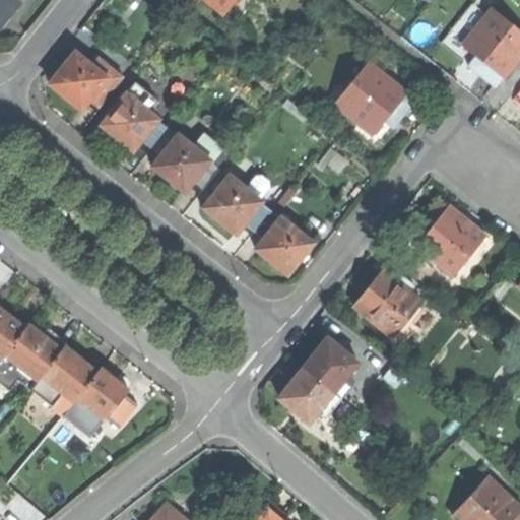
[(0,0),(0,24),(6,18),(19,1),(17,0),(0,0)]
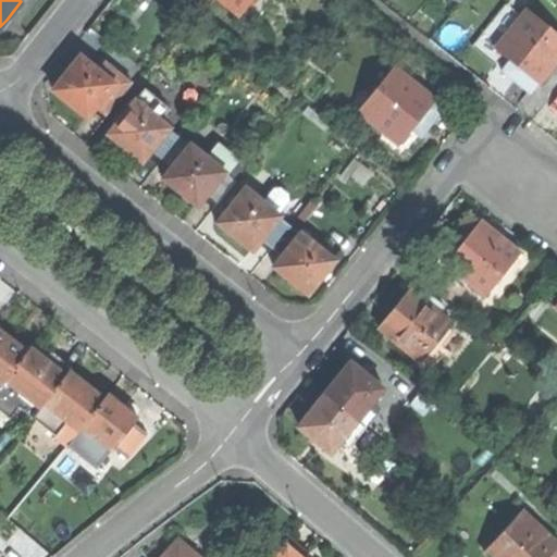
[(205,0),(210,4),(212,0),(219,0),(238,15),(250,0),(205,0)]
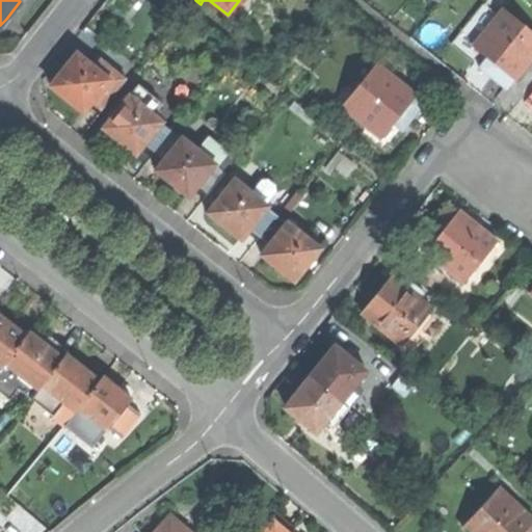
[(472,61),(480,68),(487,57),(473,46),(498,15),(483,3),(450,44),(472,61)]
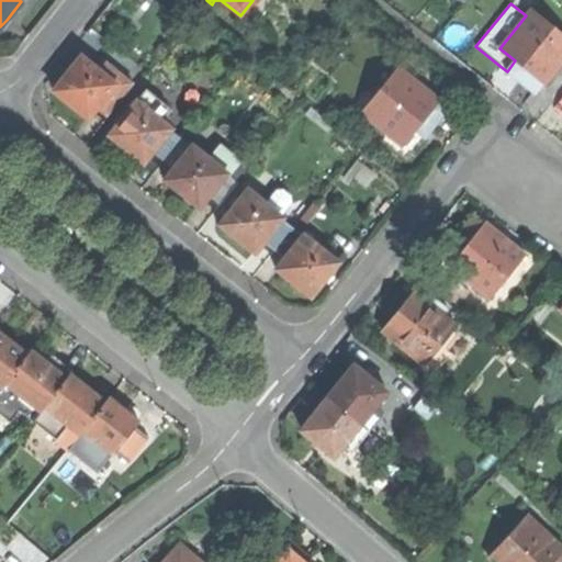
[(512,76),(535,94),(543,83),(544,85),(561,63),(561,34),(531,10),(526,15),(499,48),(515,60),(507,71),(512,76)]
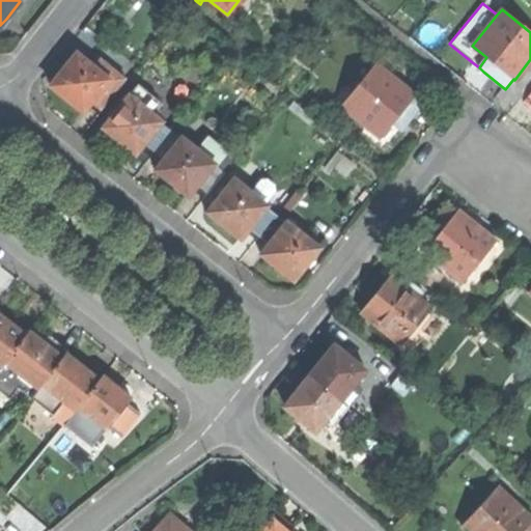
[(61,73),(51,86),(83,112),(91,102),(102,110),(127,78),(101,57),(93,66),(77,54),(63,71),(61,73)]
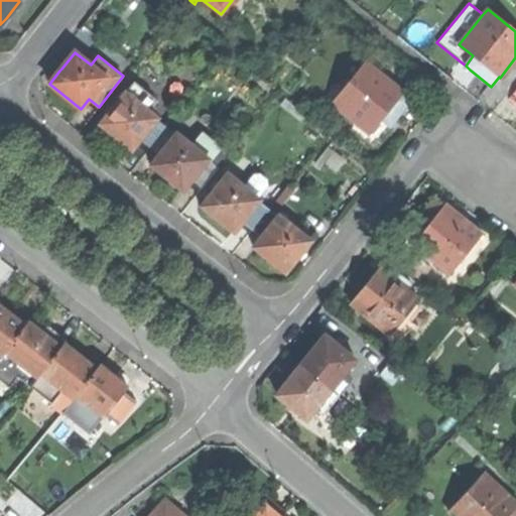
[(366,63),(334,104),(355,121),(350,127),(373,146),(394,121),(404,109),(410,101),(401,93),(402,92),(366,63)]
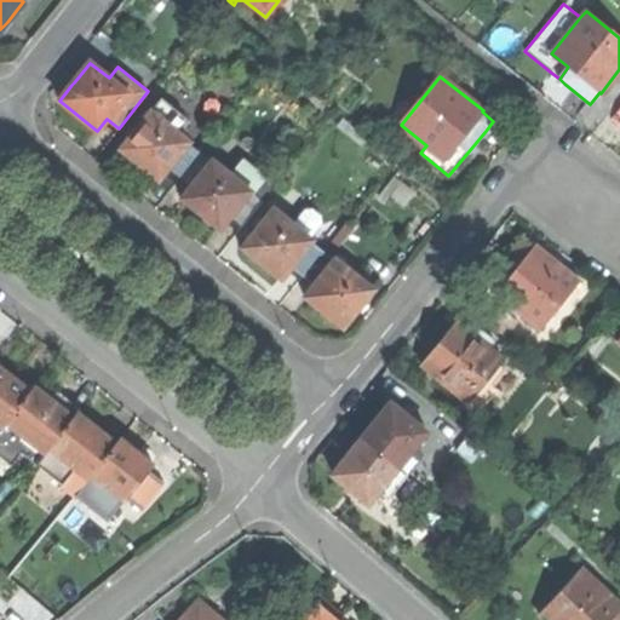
[(151,112),(174,131),(185,119),(161,99),(151,112)]
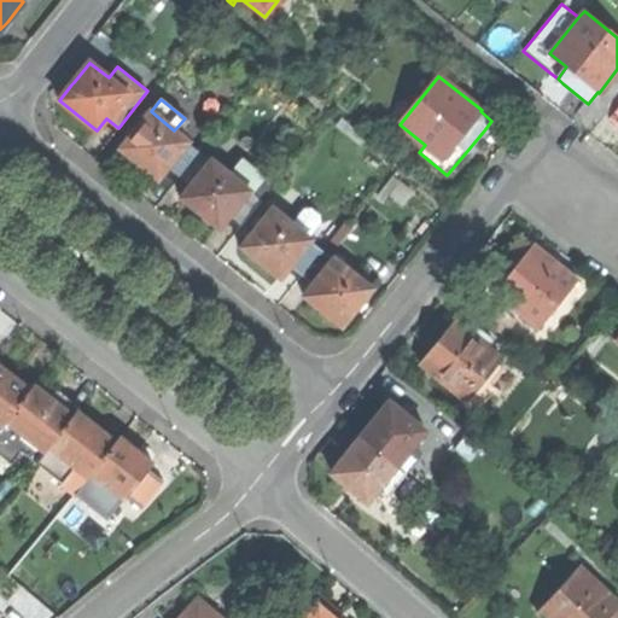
[(167,168),(187,143),(188,141),(174,130),(151,111),(121,149),(138,162),(158,179),(167,168)]
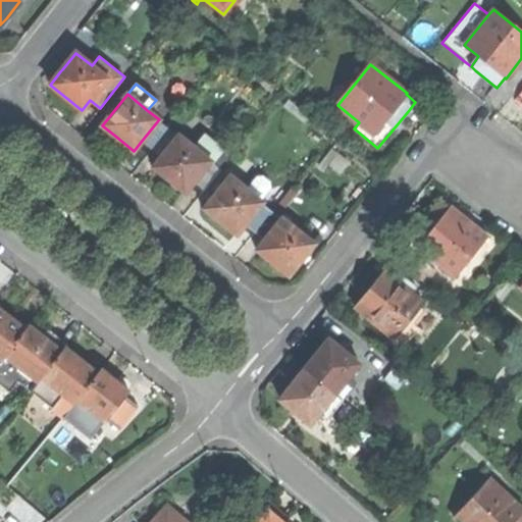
[(168,128),(158,120),(141,142),(151,149),(168,128)]
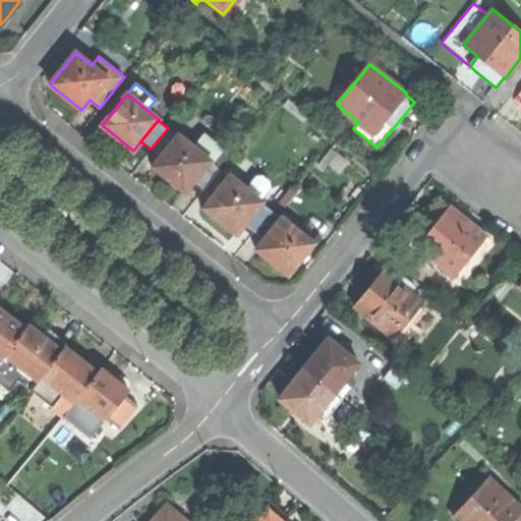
[(178,136),(168,128),(151,149),(161,157),(178,136)]
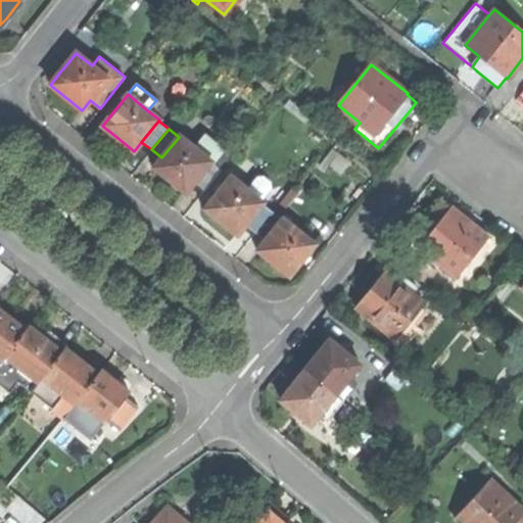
[(210,161),(207,158),(195,148),(180,136),(179,137),(161,157),(154,168),(170,180),(186,193),(193,183),(210,161)]
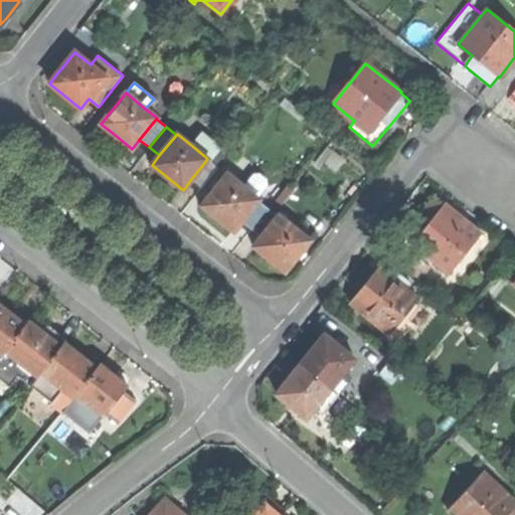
[(192,146),(204,156),(213,145),(201,135),(192,146)]
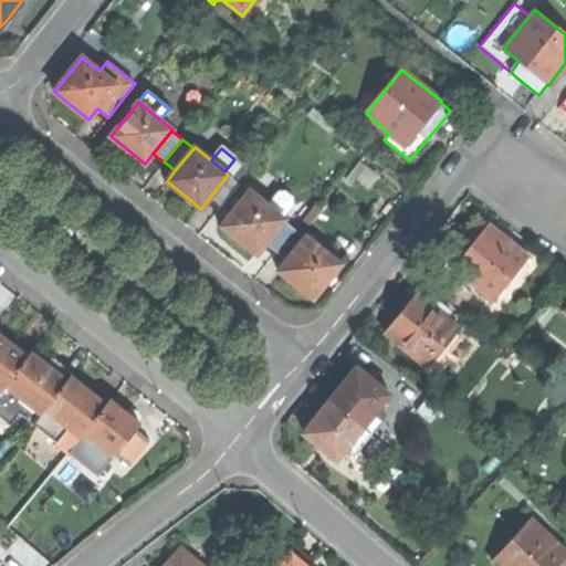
[(237,164),(228,175),(239,184),(248,173),(237,164)]
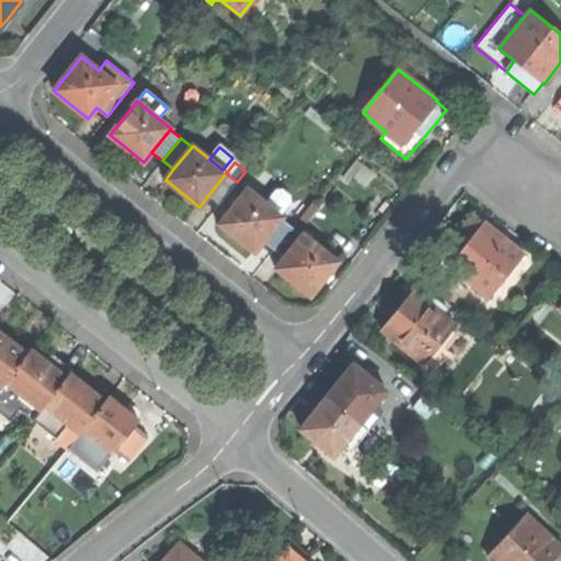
[(237,182),(226,173),(207,196),(218,205),(237,182)]
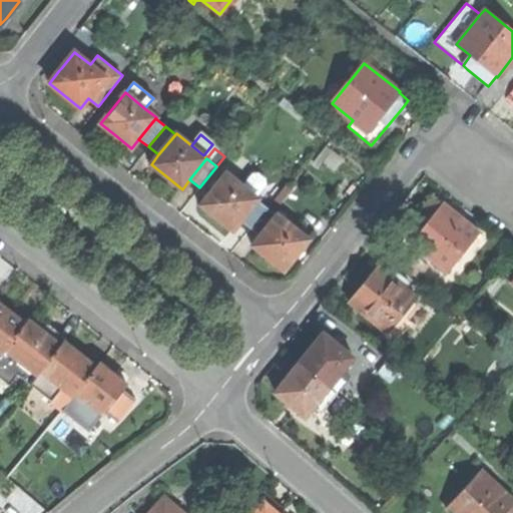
[(239,184),(255,197),(266,184),(266,178),(257,170),(250,170),(239,184)]
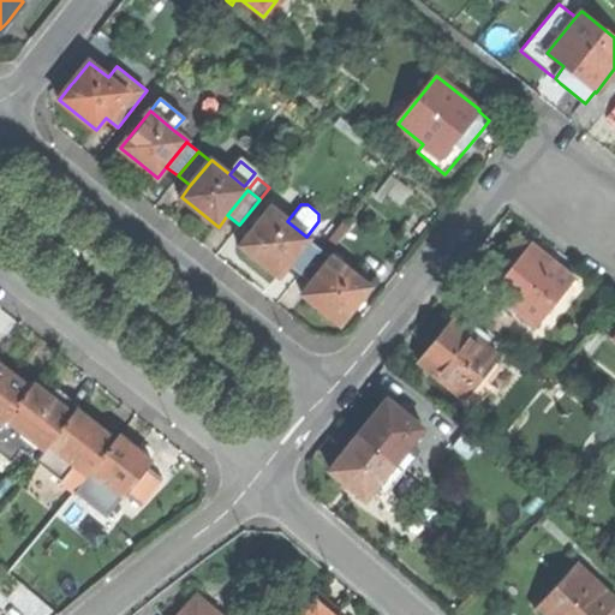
[(288,264),(309,239),(306,237),(287,221),(272,209),(242,246),(258,260),(279,275),(288,264)]
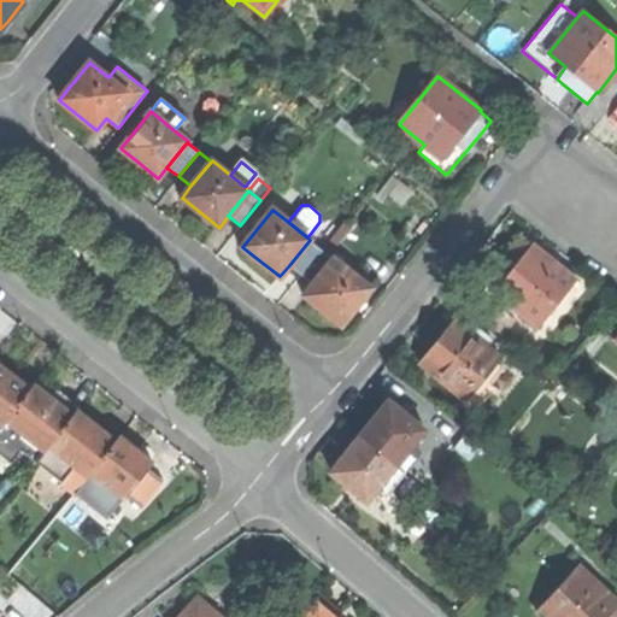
[(344,223),(321,250),(329,256),(341,240),(351,228),(344,223)]
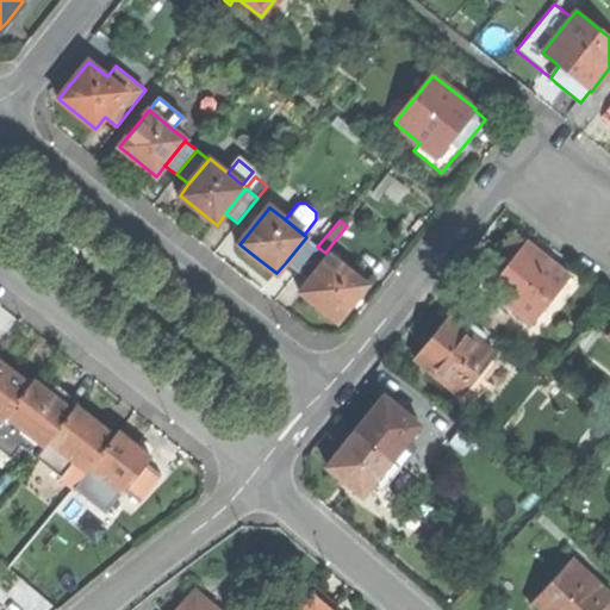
[(492,261),(472,286),(481,293),(468,310),(497,332),(509,316),(500,310),(505,304),(530,324),(570,275),(527,242),(526,243),(515,234),(492,261)]
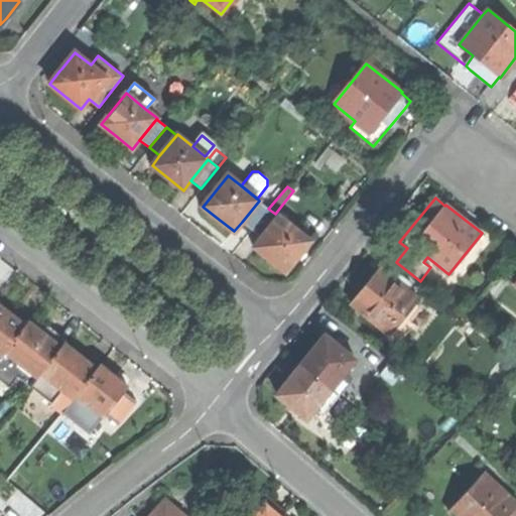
[(268,209),(259,201),(242,222),(252,230),(268,209)]
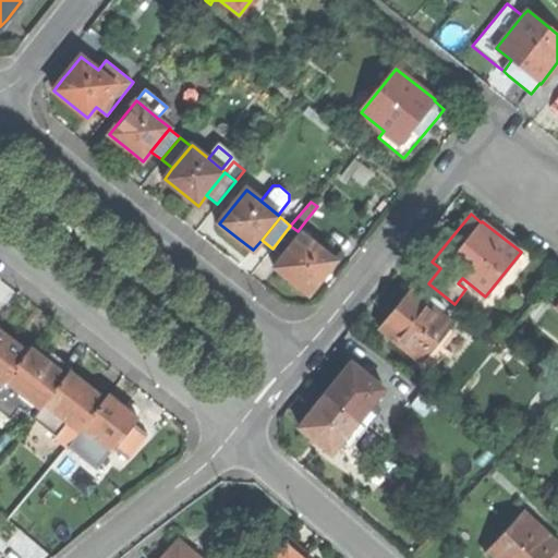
[(273,249),(283,257),(301,234),(298,231),(290,226),(273,249)]
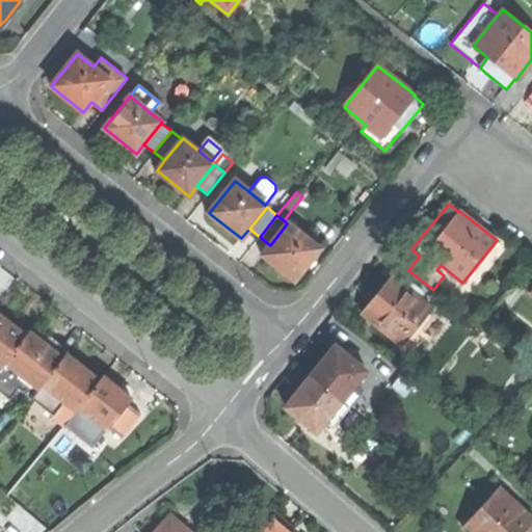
[(288,223),(287,223),(270,245),(262,255),(294,281),(308,264),(320,248),(288,223)]
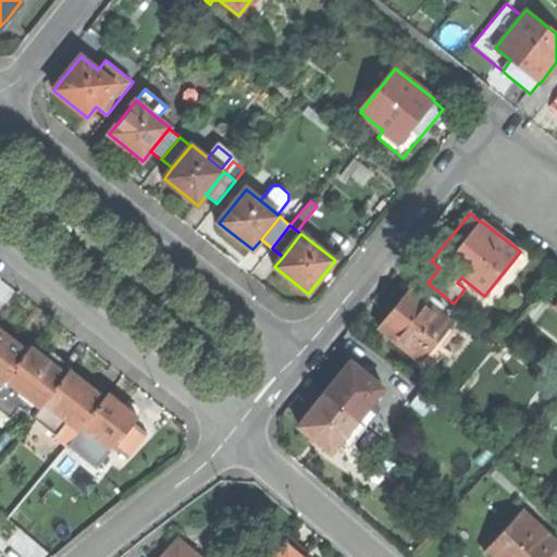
[(395,307),(379,327),(415,356),(411,360),(428,374),(443,356),(432,347),(452,323),(441,314),(445,308),(432,297),(426,304),(409,289),(395,307)]
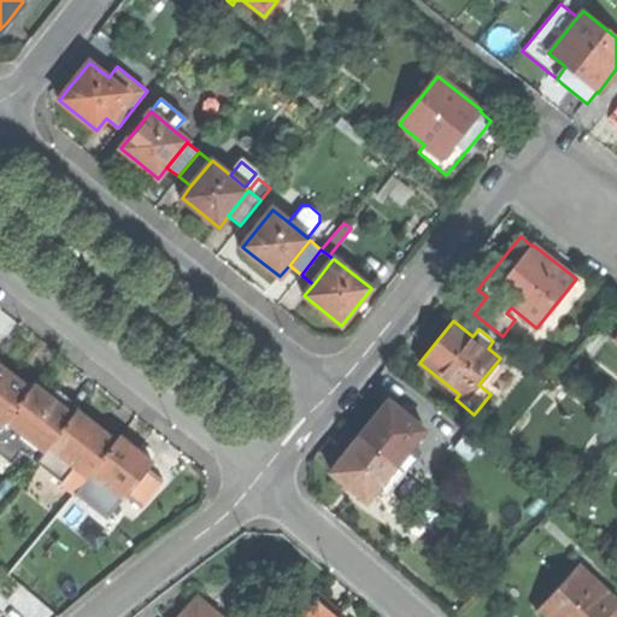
[(0,366),(0,427),(6,419),(29,391),(7,374),(0,366)]
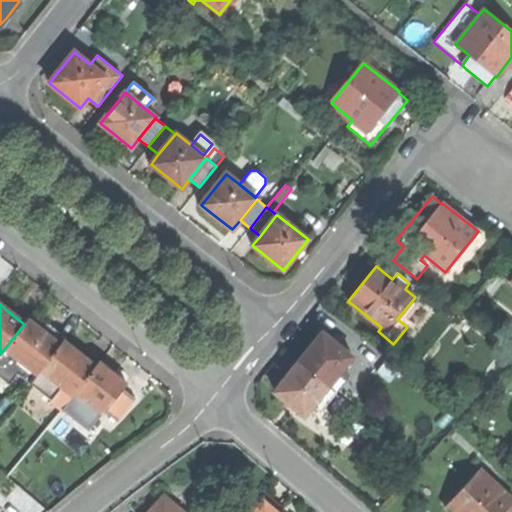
[(5,348),(38,375),(61,346),(42,331),(28,320),(24,324),(5,348)]
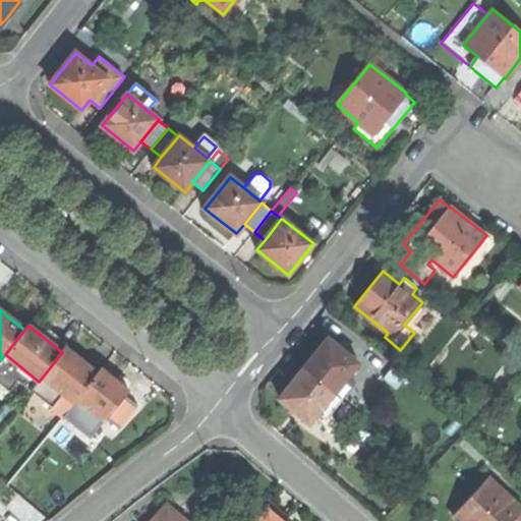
[(303,369),(342,400),(353,386),(345,380),(357,363),(328,339),(315,354),(303,369)]
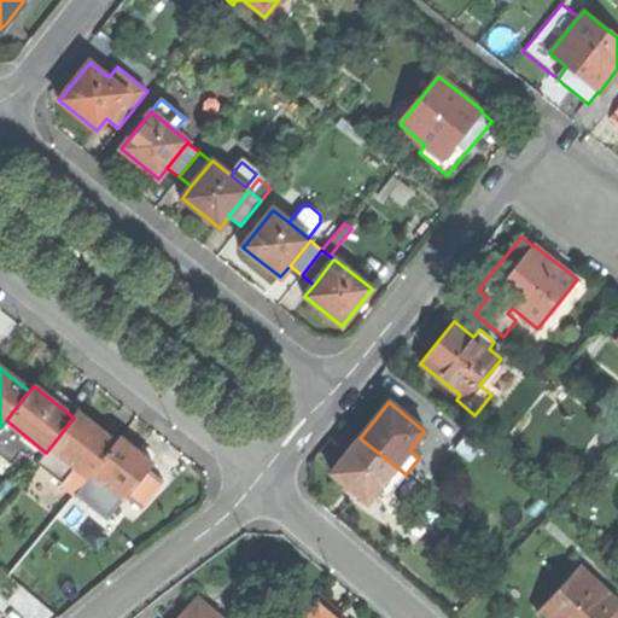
[(46,453),(36,464),(74,495),(91,474),(115,444),(93,426),(77,413),(74,418),(46,453)]
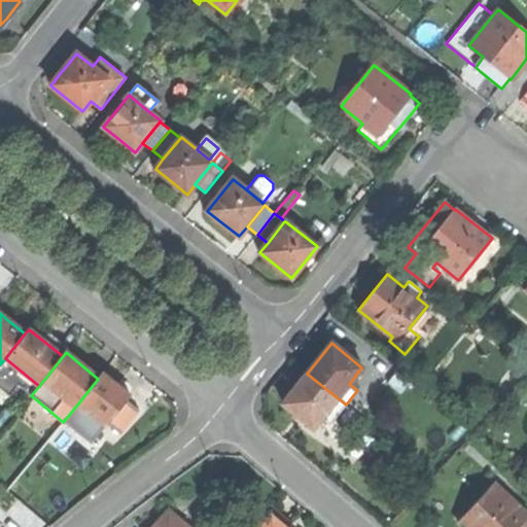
[(77,405),(104,426),(107,422),(119,432),(137,410),(125,400),(129,395),(112,382),(102,374),(98,379),(77,405)]
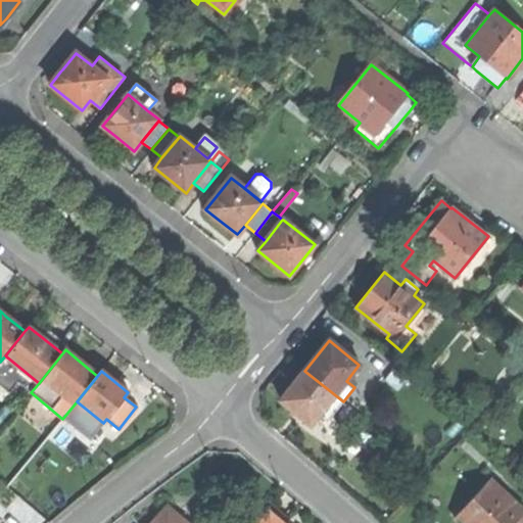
[(304,371),(281,400),(294,412),(311,424),(324,409),(332,415),(343,401),(304,371)]
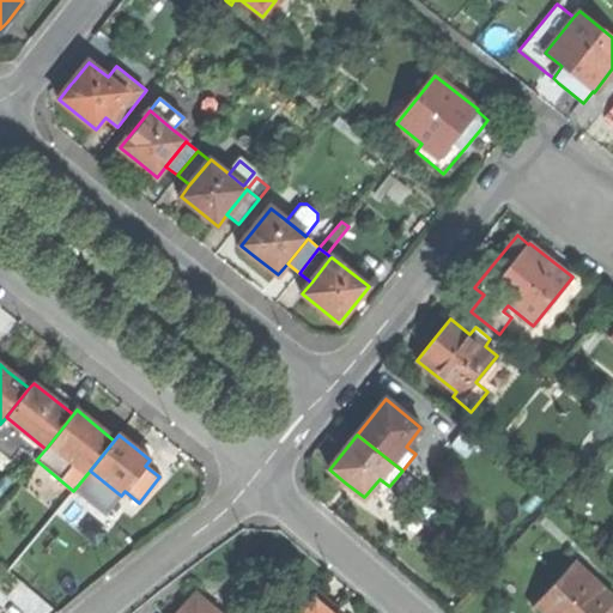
[(612,612),(612,596),(596,582),(575,562),(533,608),(536,612),(612,612)]
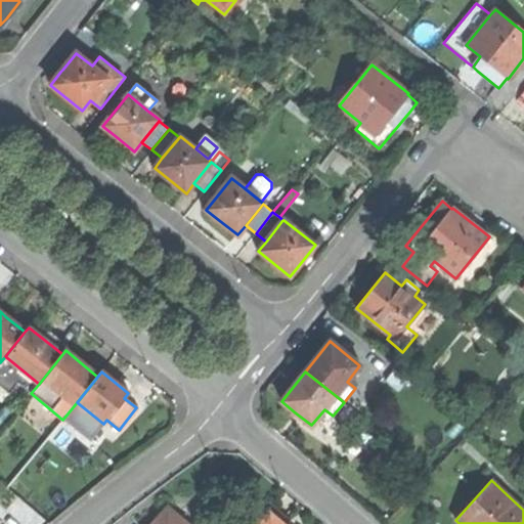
[(253,519),(259,523),(260,523),(270,514),(281,523),(288,523),(291,520),(279,510),(274,506),(269,500),(253,519)]
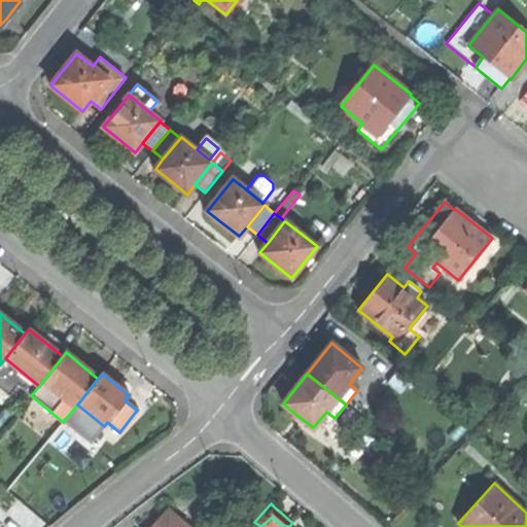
[(187,526),(183,523),(169,511),(153,526),(187,526)]
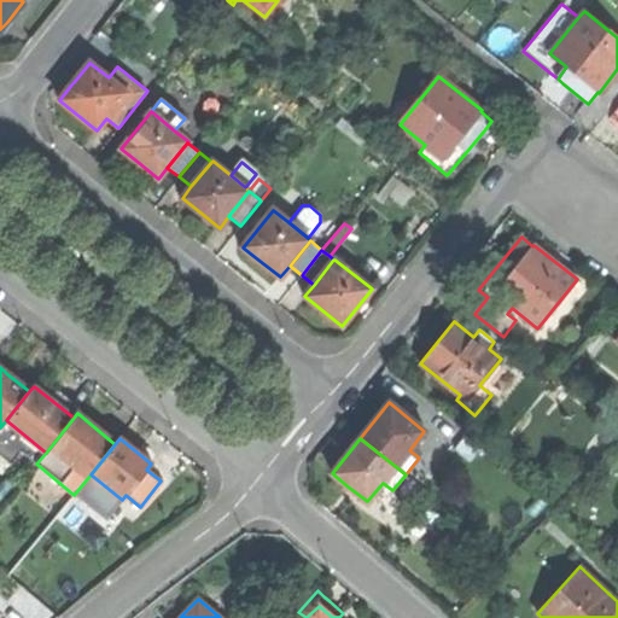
[(332,617),(319,606),(307,617),(332,617)]
